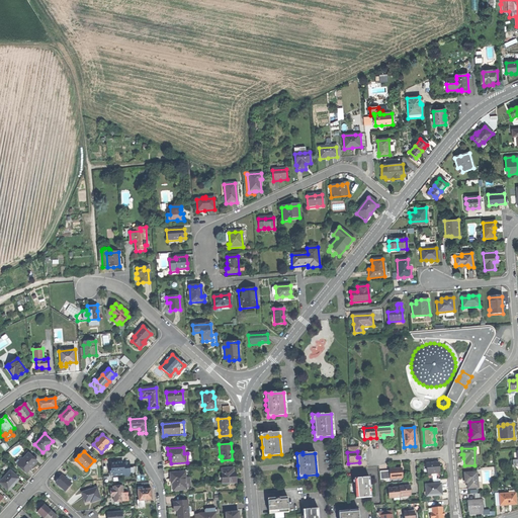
[(17,465),(26,473),(31,467),(37,461),(29,453),(23,459),(18,464),(17,465)]
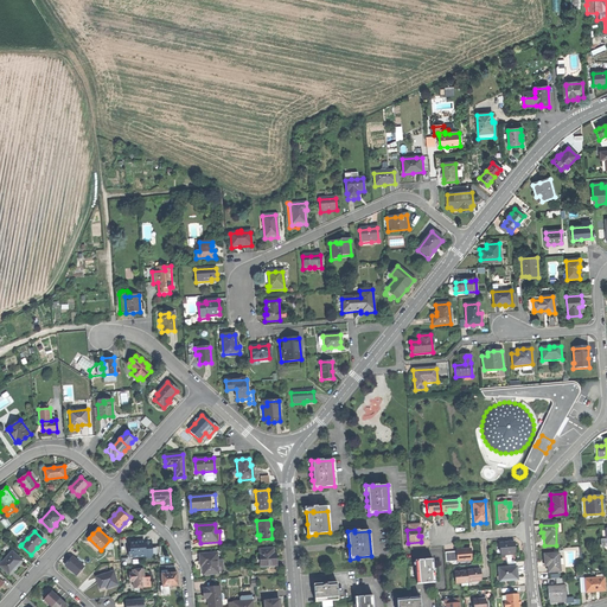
[(129,550),(129,556),(146,555),(146,556),(160,555),(159,545),(153,545),(153,541),(146,541),(146,542),(139,543),(139,541),(131,542),(131,547),(131,550),(129,550)]
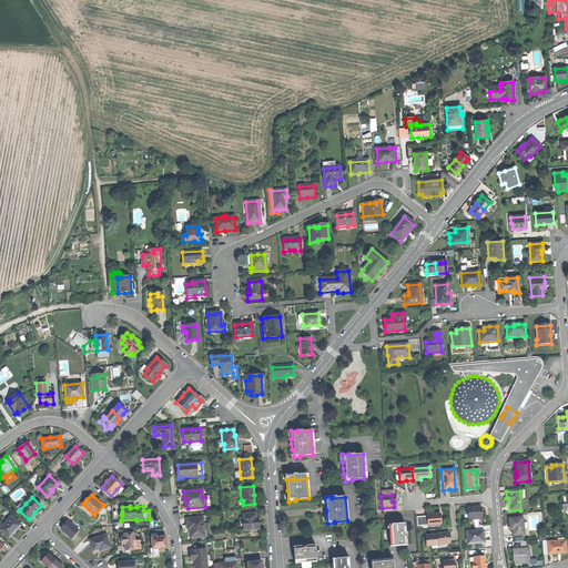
[(468,514),(469,519),(482,518),(480,513),(480,507),(466,508),(467,515),(468,514)]
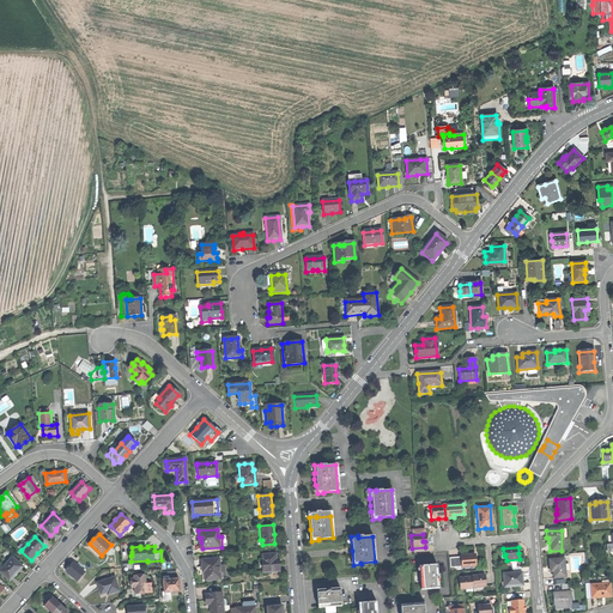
[(261,554),(262,572),(277,571),(275,564),(278,564),(278,560),(277,553),(261,554)]
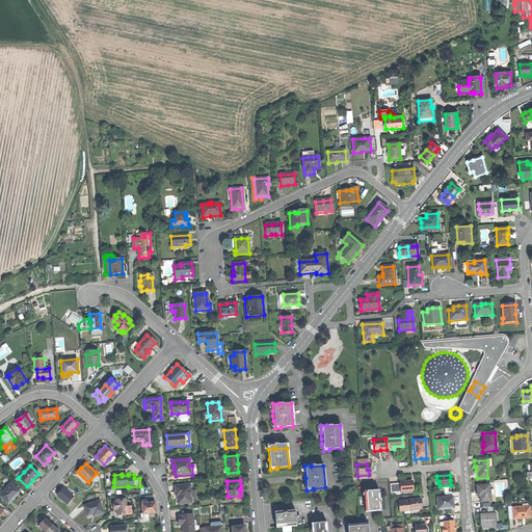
[(396,493),(411,491),(411,481),(404,482),(399,482),(399,484),(396,484),(396,493)]
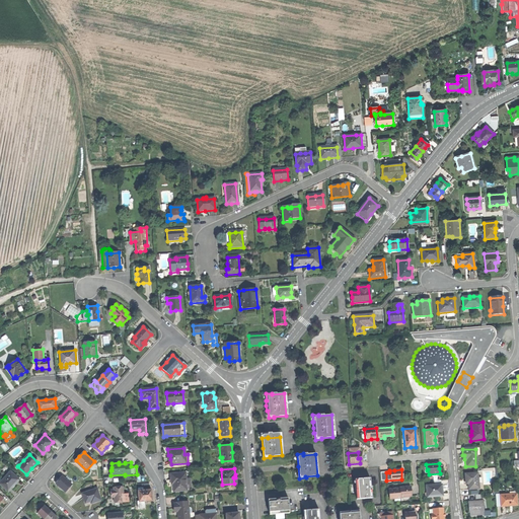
[(0,483),(0,484),(8,492),(13,486),(19,479),(11,471),(0,483)]
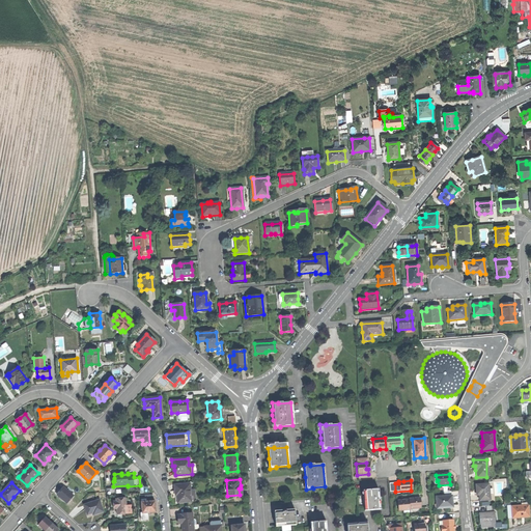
[(176,503),(191,502),(189,484),(173,485),(174,492),(175,492),(176,496),(176,503)]
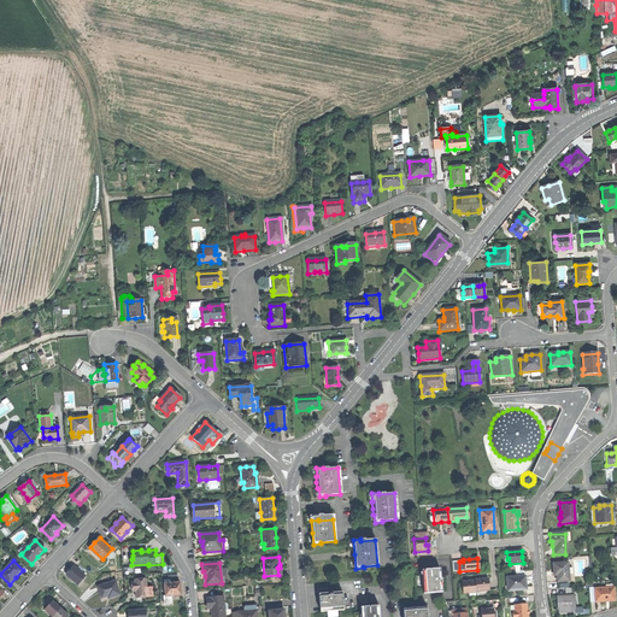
[(556,582),(568,582),(566,563),(551,564),(552,571),(554,571),(556,576),(556,582)]
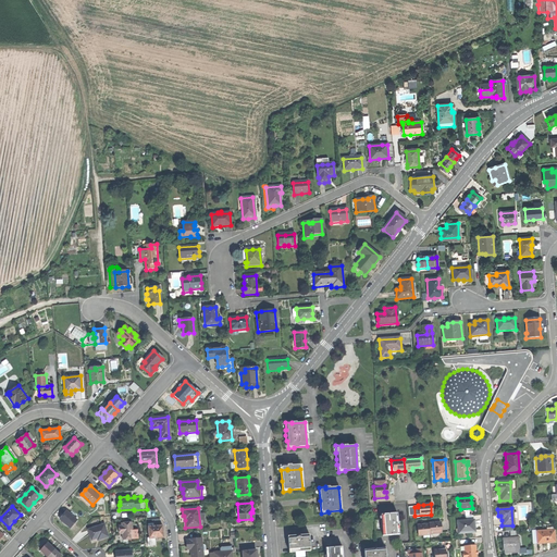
[(65,522),(72,527),(78,519),(66,510),(60,518),(65,522)]
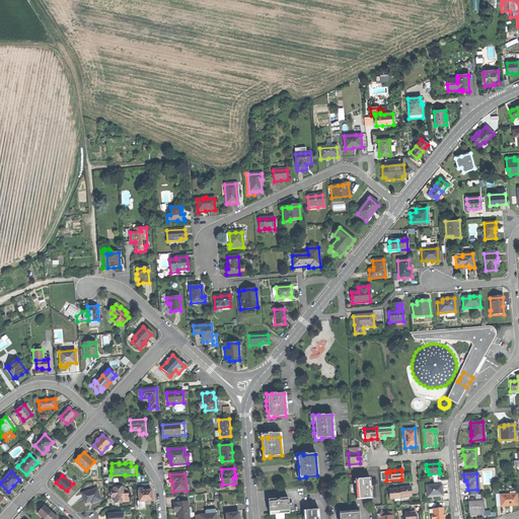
[(354,479),(355,500),(363,499),(370,499),(369,478),(354,479)]
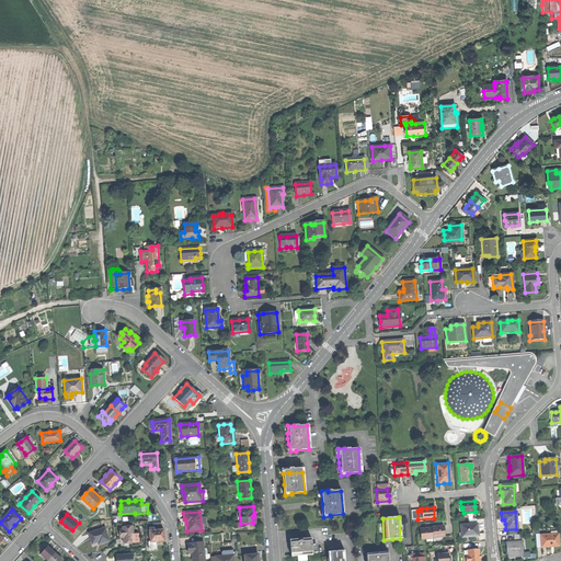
[(461,538),(478,537),(477,531),(477,524),(469,525),(460,525),(461,533),(461,538)]
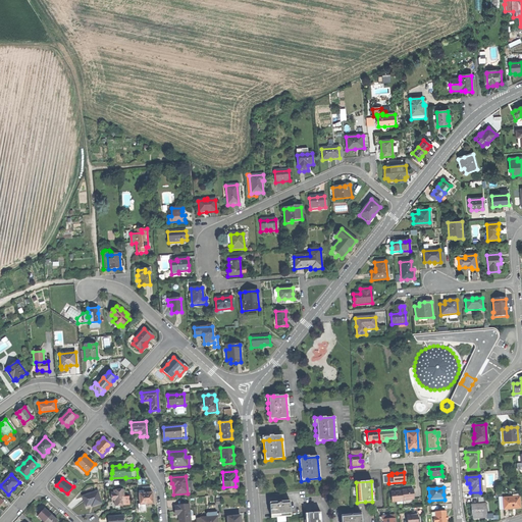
[(115,500),(115,505),(124,504),(124,496),(123,489),(114,489),(114,491),(115,497),(115,500)]
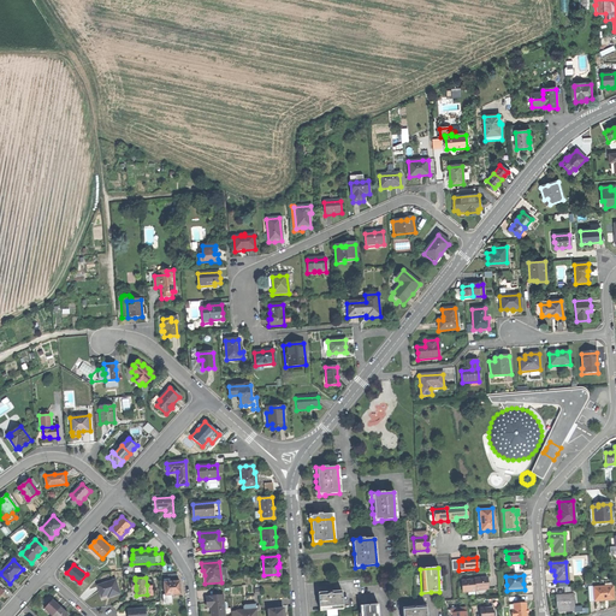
[(100,591),(101,596),(110,593),(111,596),(120,593),(116,579),(98,585),(100,591)]
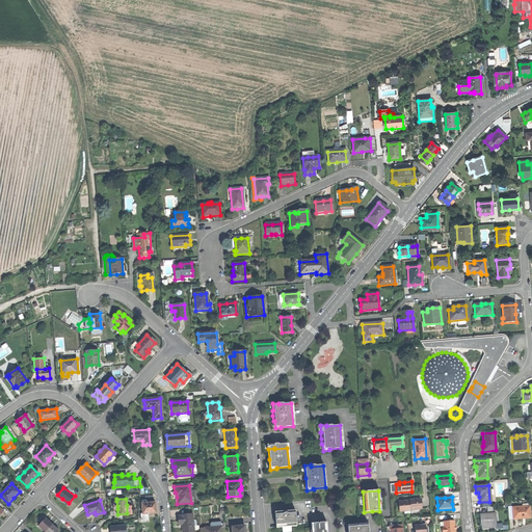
[(149,513),(156,512),(156,507),(156,501),(147,502),(147,500),(141,500),(142,513),(149,513)]
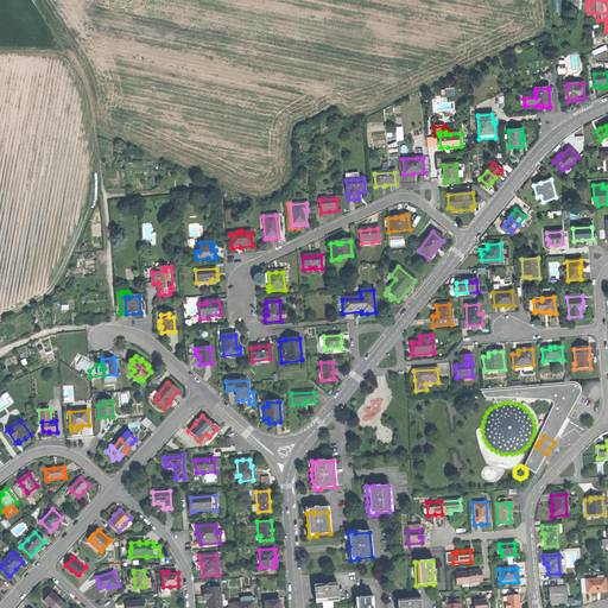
[(468,583),(481,582),(480,571),(474,571),(467,572),(467,574),(462,574),(458,574),(460,584),(468,584),(468,583)]
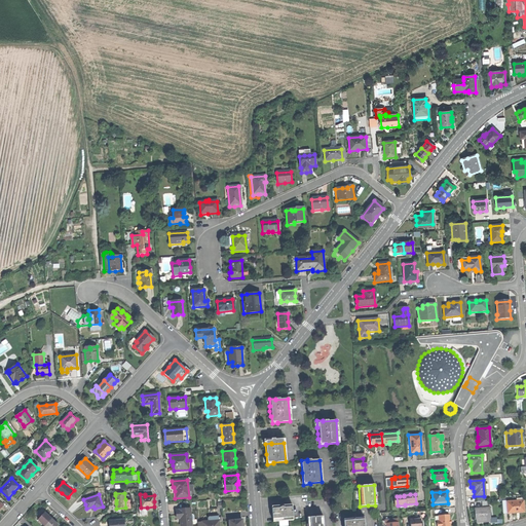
[(515,513),(523,513),(522,500),(505,502),(506,514),(515,513)]
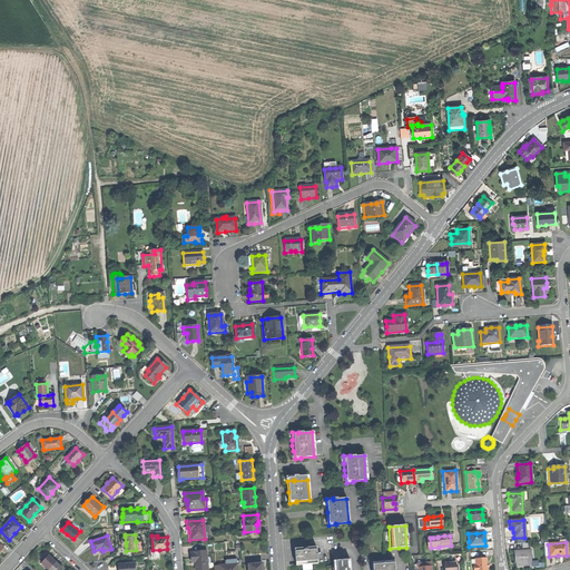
[(295,566),(317,563),(315,547),(294,549),(294,558),(295,566)]
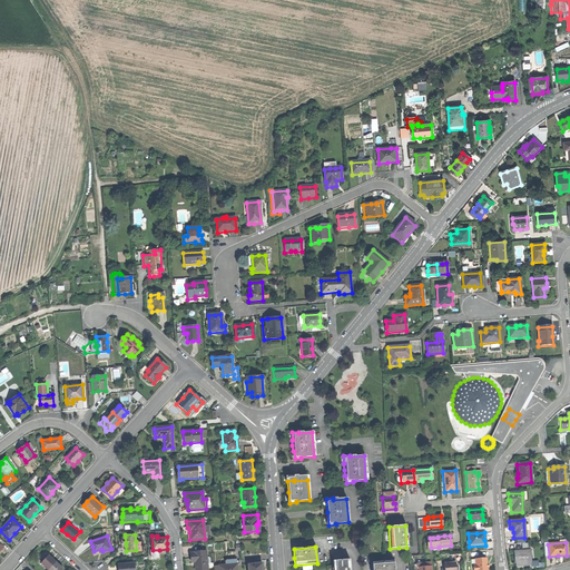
[(522,563),(529,562),(529,551),(521,551),(520,549),(513,549),(514,563),(522,563)]
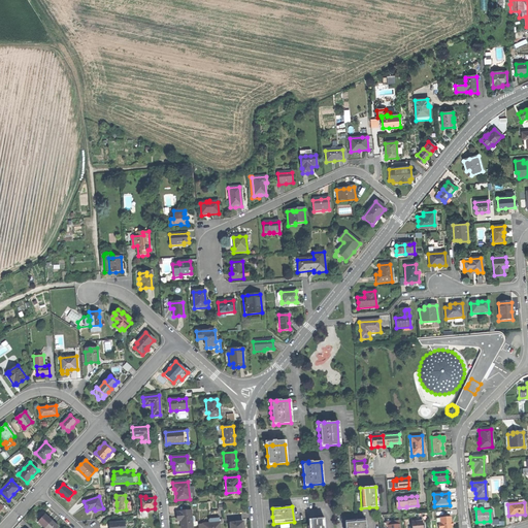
[(179,527),(191,527),(192,527),(190,510),(179,512),(179,513),(175,513),(176,519),(176,524),(179,524),(179,527)]
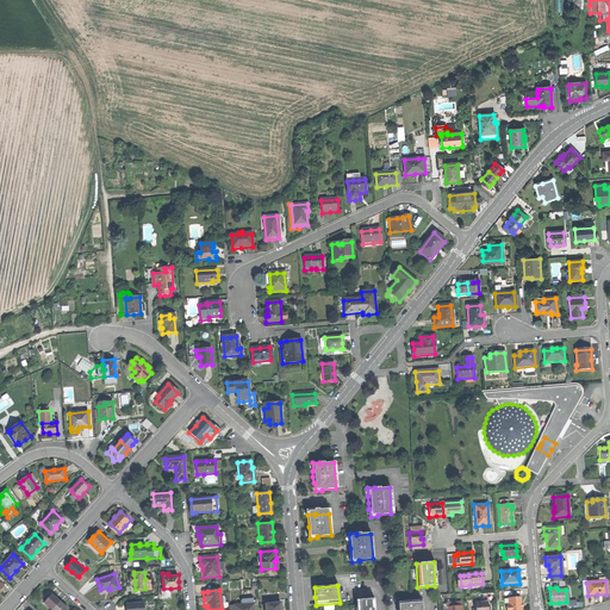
[(44,602),(53,609),(60,602),(56,597),(53,593),(44,602)]
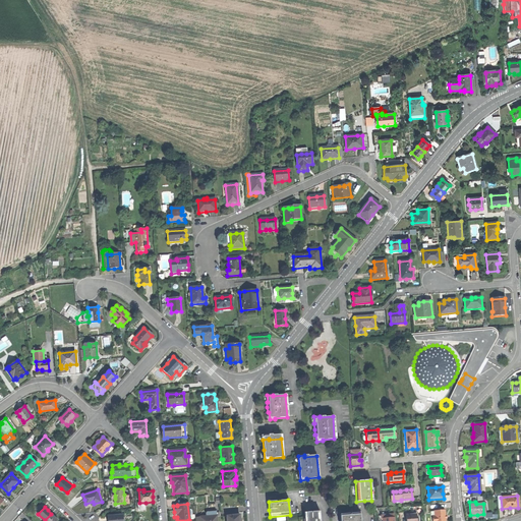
[(431,520),(444,520),(444,518),(444,511),(433,512),(433,516),(431,516),(431,520)]
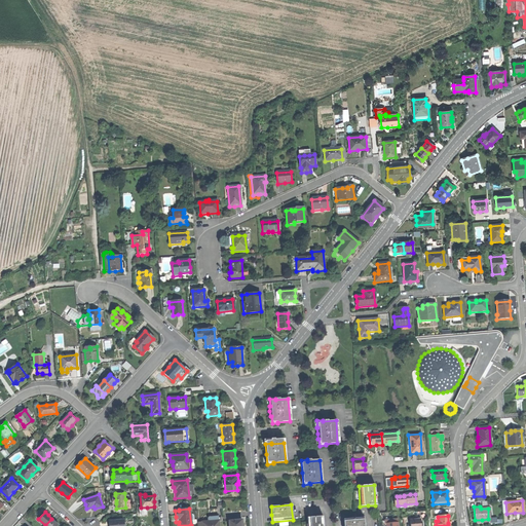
[(323,525),(323,517),(306,518),(306,525),(323,525)]
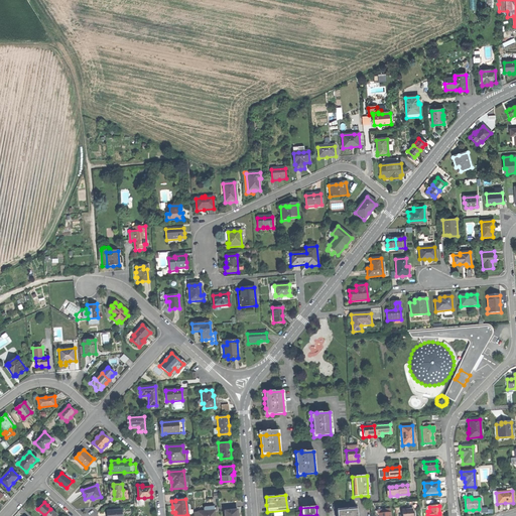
All buildings are outlined.
